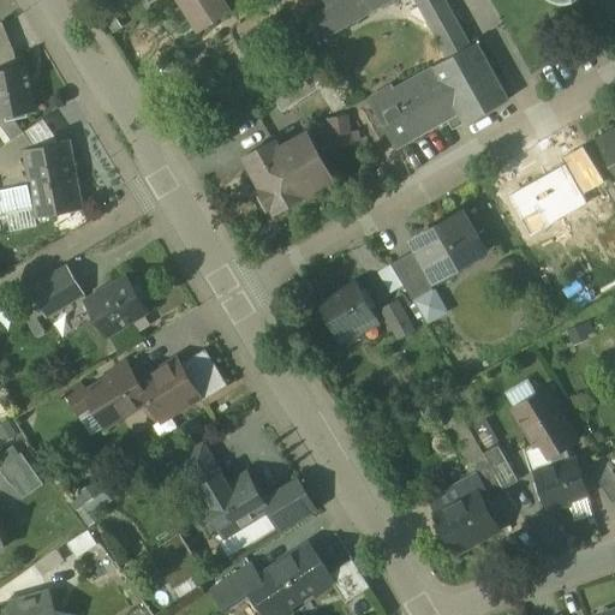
[(179,0),(181,3),(181,4),(181,5),(183,5),(198,29),(198,30),(198,31),(231,11),(225,0),(179,0)]
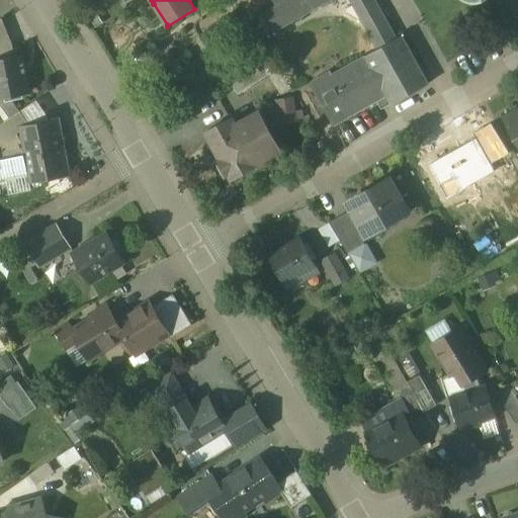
[(349,0),(377,51),(331,77),(330,74),(310,85),(333,126),(386,96),(392,104),(429,84),(402,36),(396,40),(372,0),(272,0),(276,6),(259,16),(269,35),(332,0),(349,0)]
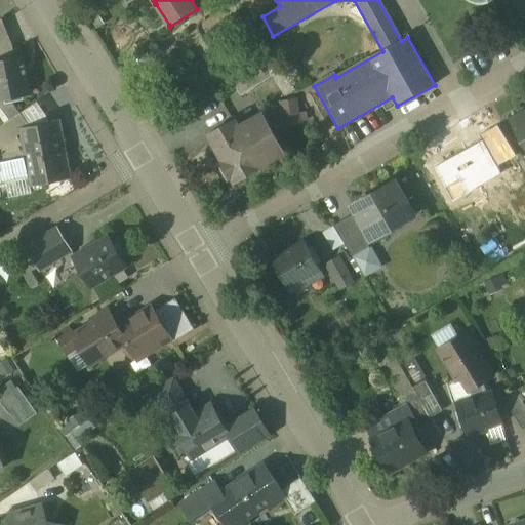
[(6,47),(0,48),(0,99),(30,94),(22,57),(14,58),(11,46),(6,47)]
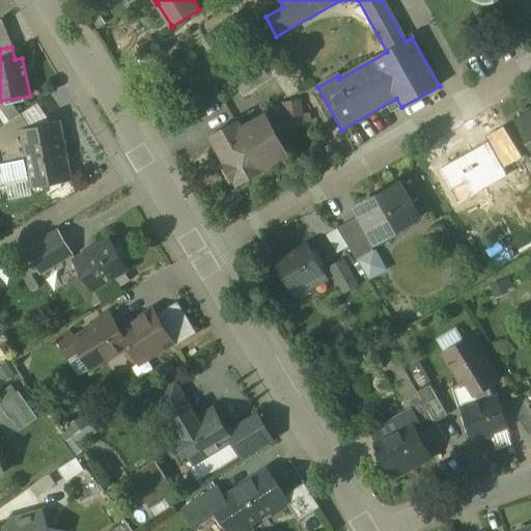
[(290,101),(295,123),(308,120),(304,99),(290,101)]
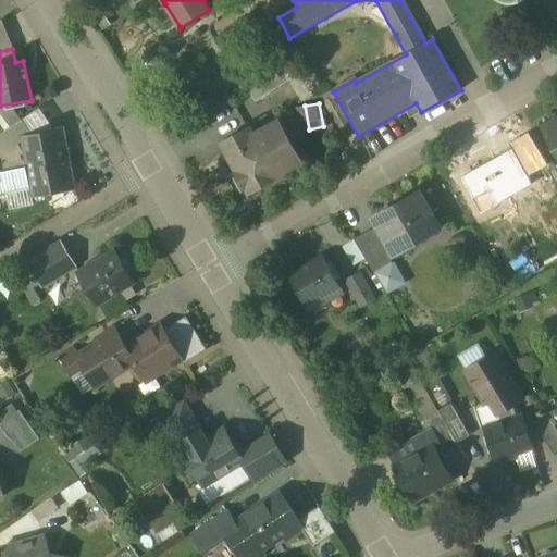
[(556,115),(540,126),(556,157),(556,115)]
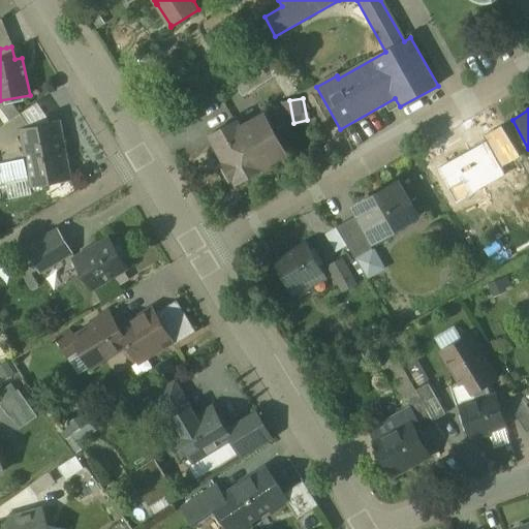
[(17,117),(0,127),(0,132),(24,128),(17,117)]
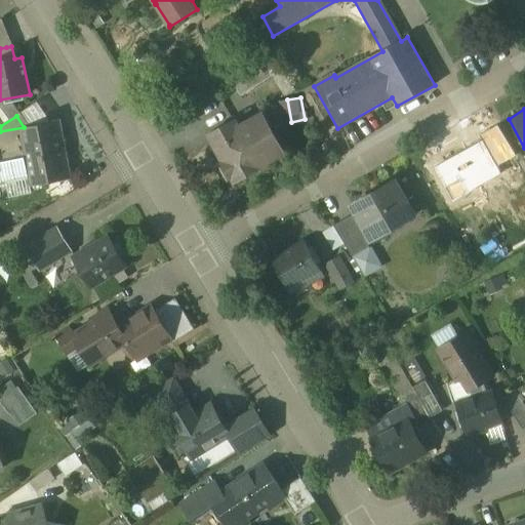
[(263,116),(239,129),(249,147),(273,133),(263,116)]
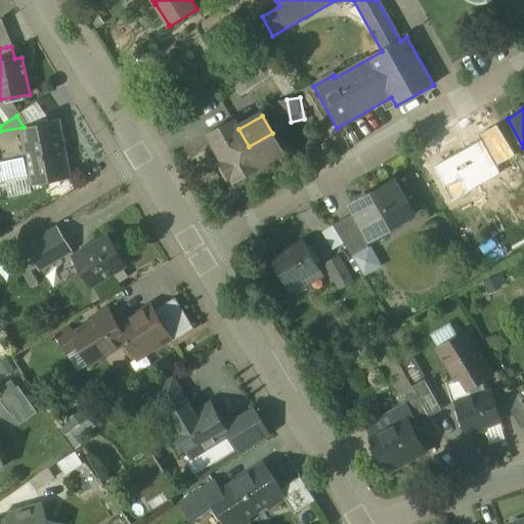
[(0,131),(0,181),(28,177),(30,186),(72,178),(60,120),(24,127),(0,131)]
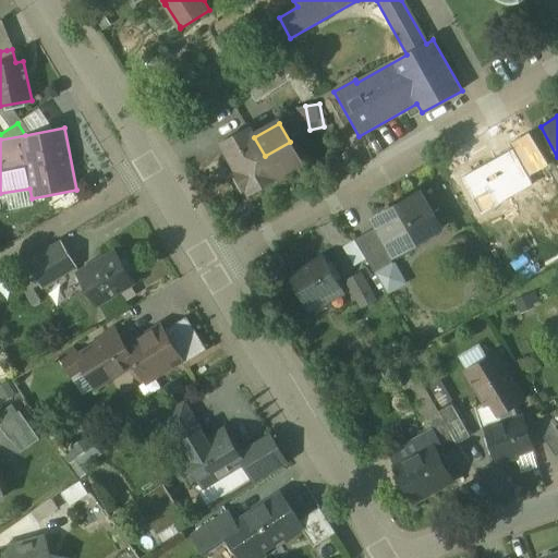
[(249,128),(221,143),(250,194),(278,179),(275,173),(265,156),(254,137),(249,128)]
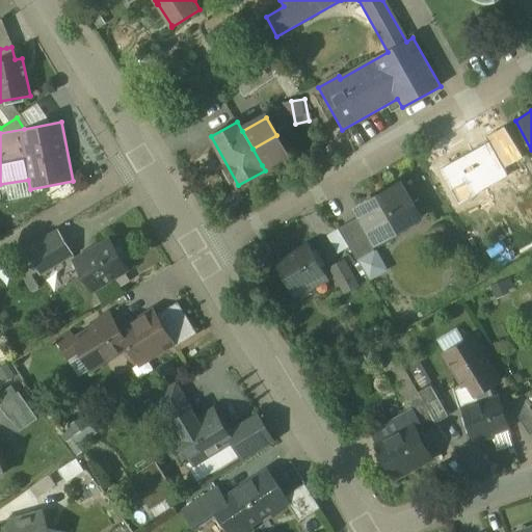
[(285,152),(276,135),(253,149),(262,165),(285,152)]
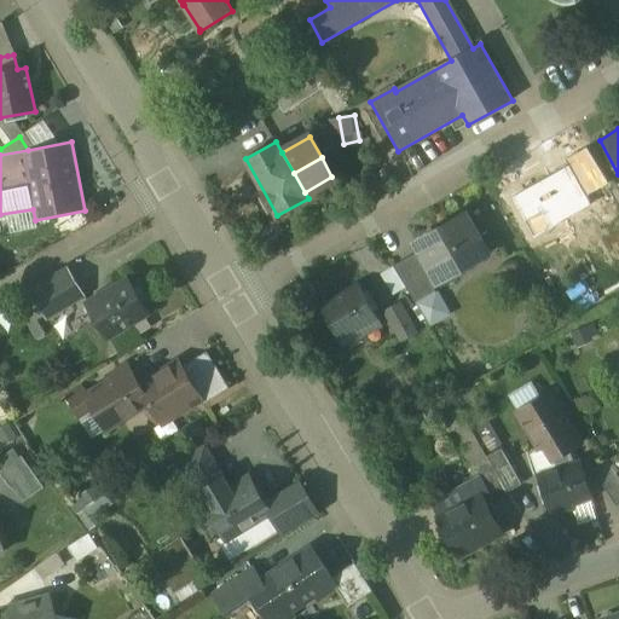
[(559,167),(543,175),(543,174),(524,185),(525,185),(507,195),(507,194),(504,195),(525,231),(560,212),(562,215),(595,197),(596,197),(574,157),(559,166),(559,167)]
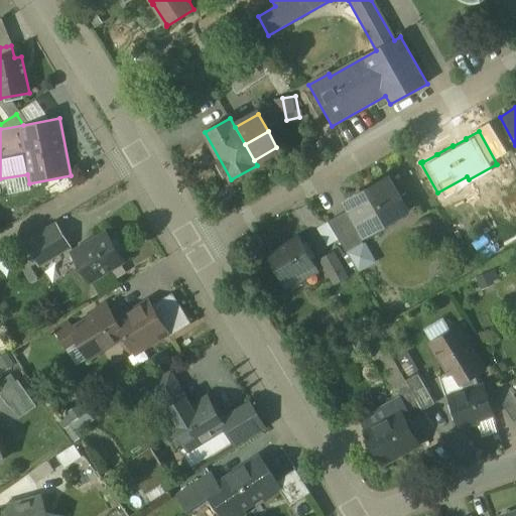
[(387,179),(347,203),(351,210),(365,235),(405,212),(387,179)]
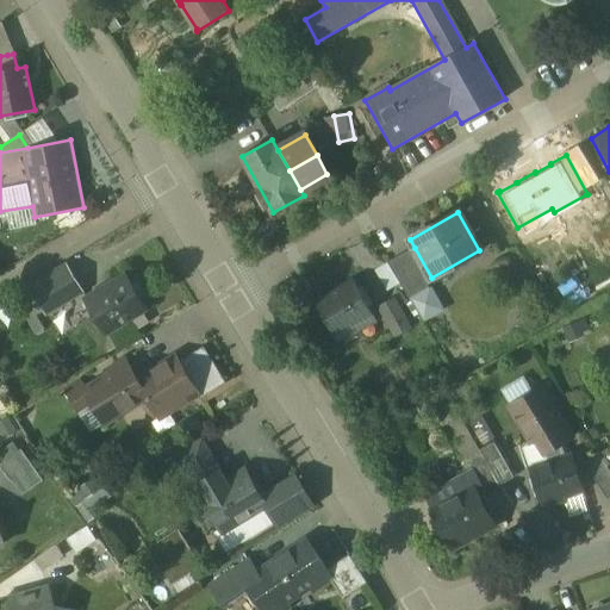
[(415,248),(387,262),(410,299),(430,288),(425,281),(431,278),(415,248)]
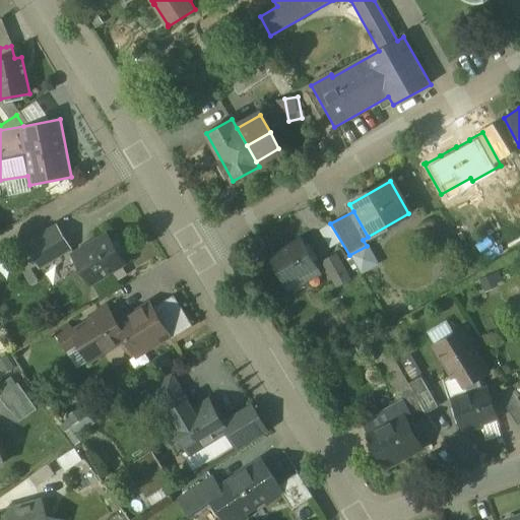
[(57,225),(25,244),(40,268),(70,250),(71,249),(57,225)]
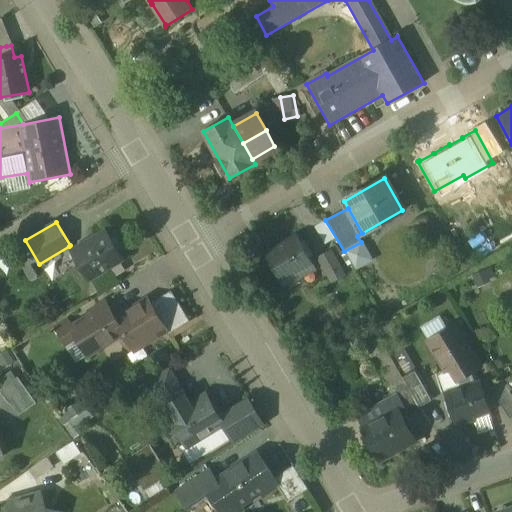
[(106,231),(73,250),(70,245),(69,246),(89,280),(123,259),(106,231)]
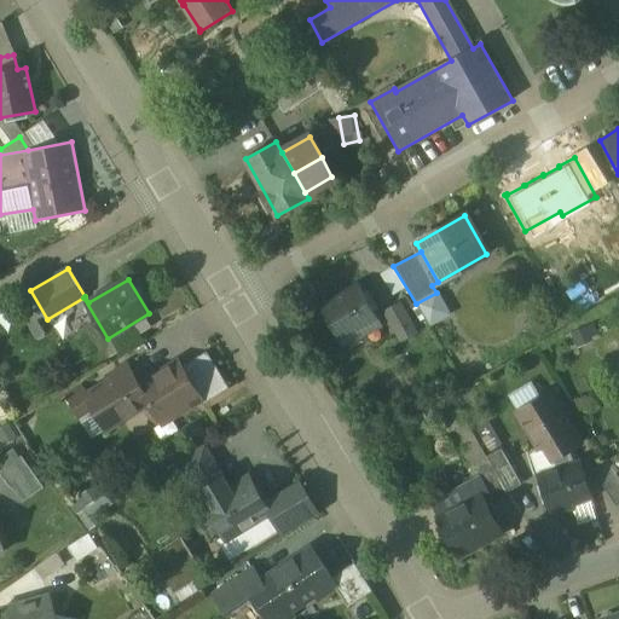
[(381,327),(359,287),(322,307),(345,347),(381,327)]
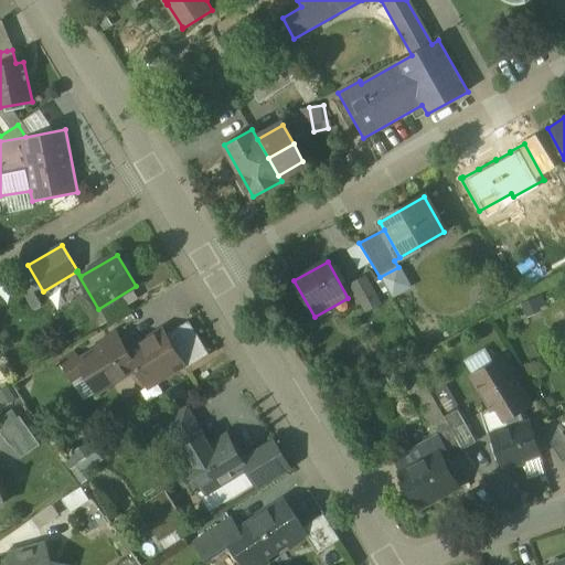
[(398,267),(380,277),(392,297),(409,286),(398,267)]
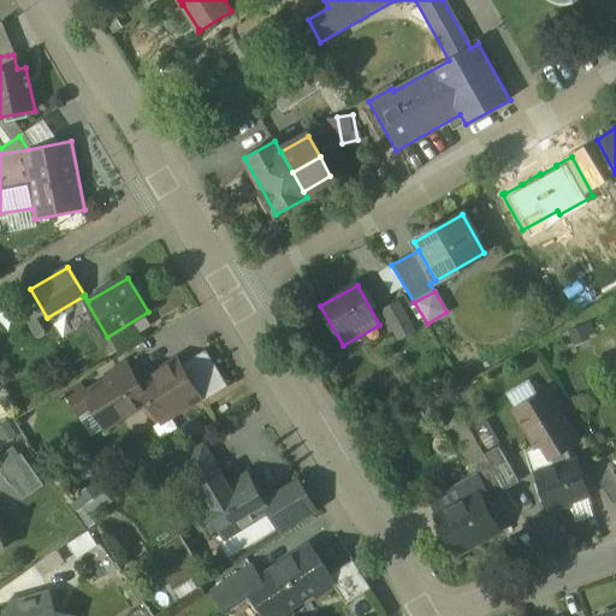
[(414,332),(397,303),(383,311),(400,341),(414,332)]
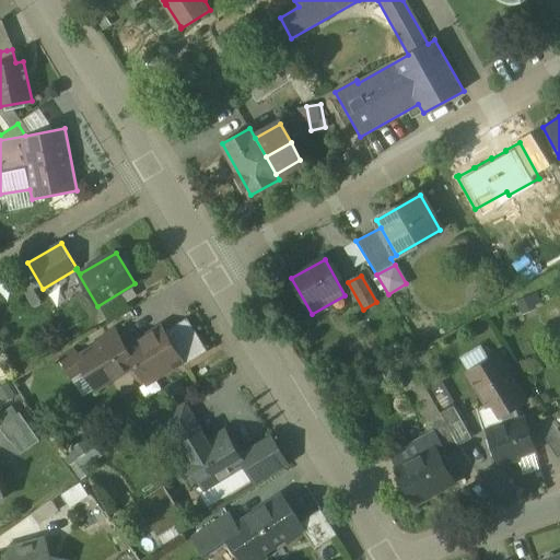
[(187,318),(165,331),(183,361),(182,362),(184,366),(208,352),(187,318)]
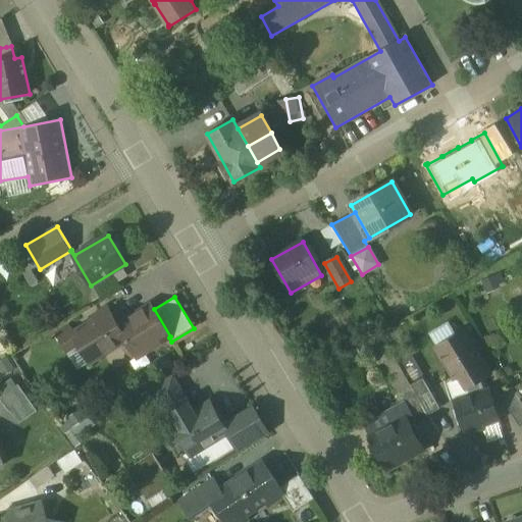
[(151,305),(118,325),(126,340),(137,357),(169,337),(170,336),(154,309),(151,305)]
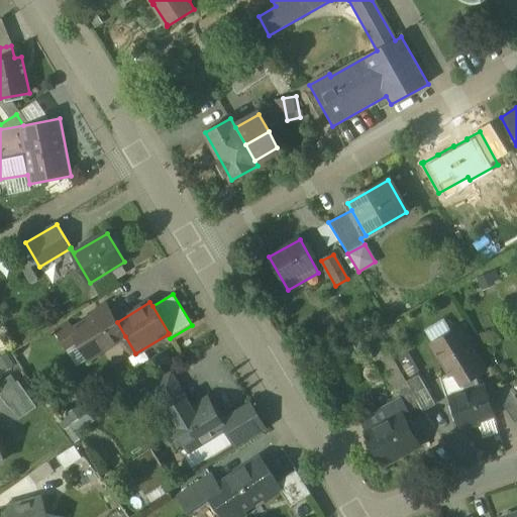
[(108,308),(73,330),(69,324),(56,332),(66,350),(79,342),(89,358),(125,336),(108,308)]
